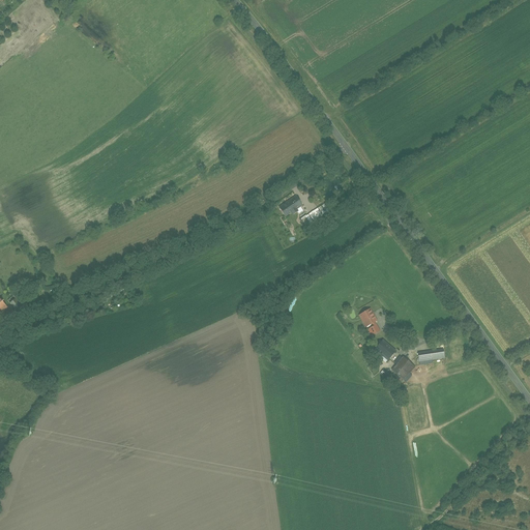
[(302,205),(295,194),(277,206),(285,216),(291,212),(292,214),(298,210),(297,208),(302,205)]
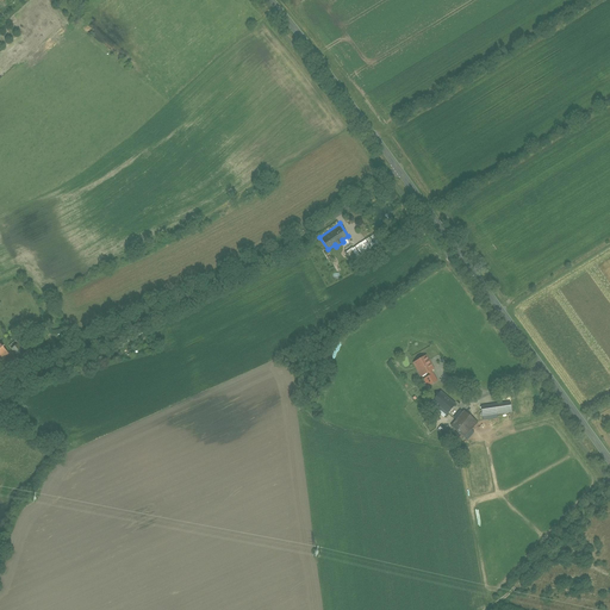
[(381,243),(374,232),(346,251),(356,267),(363,261),(366,263),(374,257),(369,250),(381,243)]
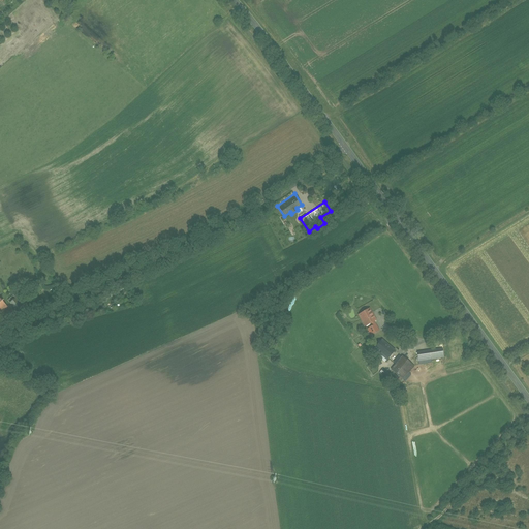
[(0,313),(8,306),(0,297),(0,313)]
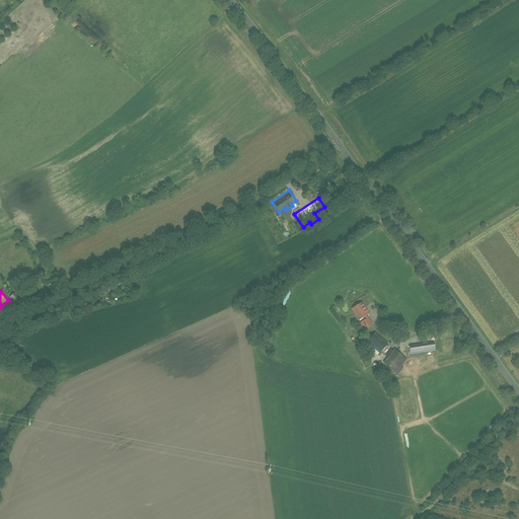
[(370,313),(363,301),(351,308),(358,320),(359,319),(367,314),(370,313)]
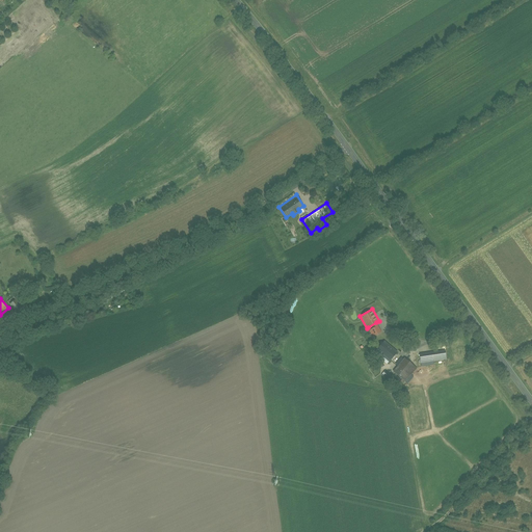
[(382,331),(376,322),(368,327),(369,329),(369,330),(373,337),(382,331)]
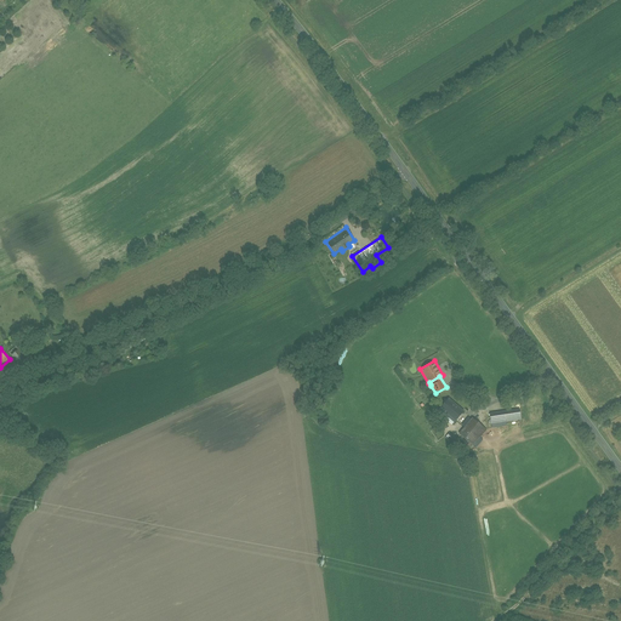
[(465,410),(449,397),(436,411),(451,425),(465,410)]
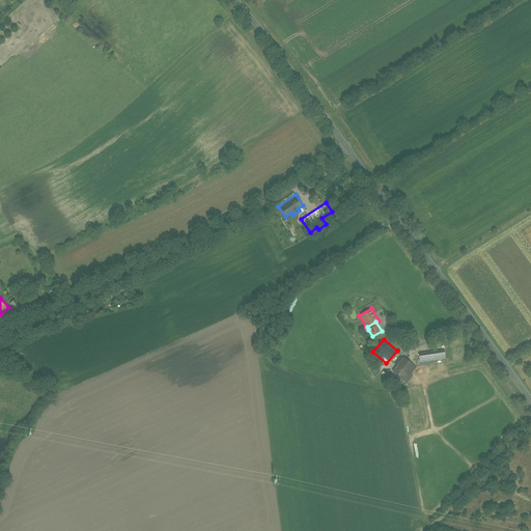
[(444,348),(418,353),(420,365),(432,363),(432,360),(446,358),(444,348)]
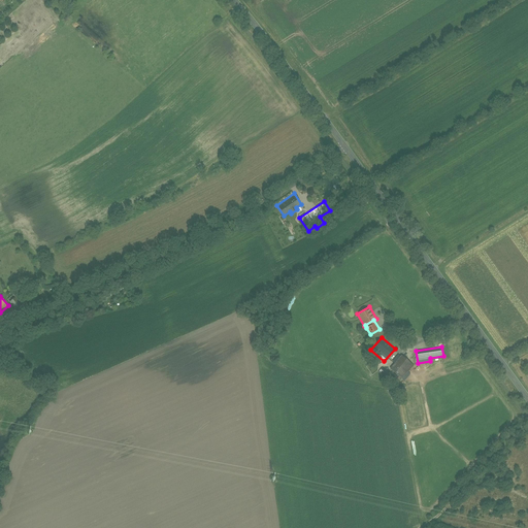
[(414,365),(400,354),(390,367),(402,378),(414,365)]
